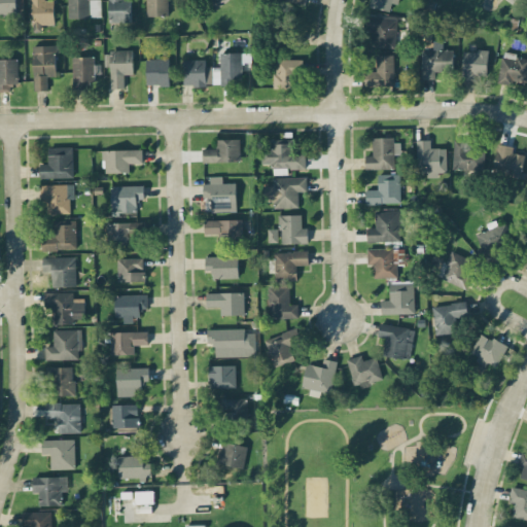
[(0,0),(0,14),(16,14),(15,0),(0,0)]
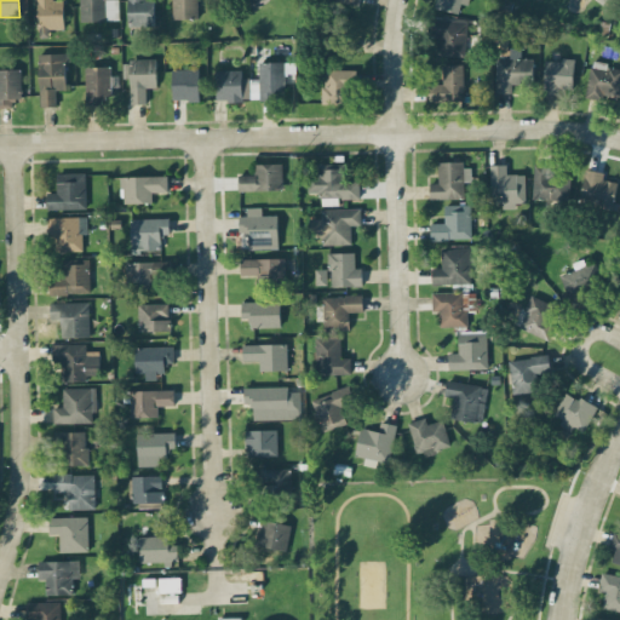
[(36,0),(38,38),(49,38),(49,29),(64,28),(63,0),(36,0)]
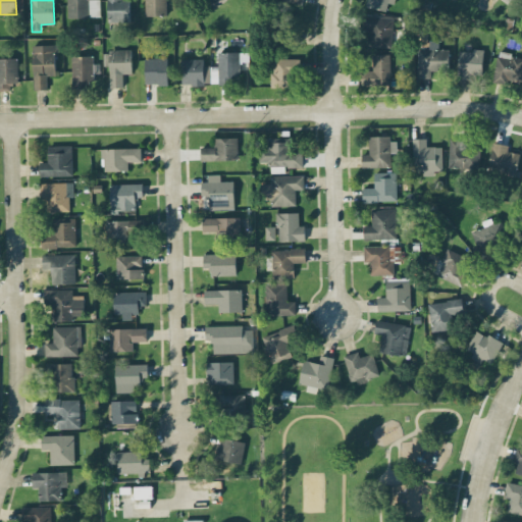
[(66,0),(67,17),(99,16),(98,3),(90,3),(89,0),(66,0)]
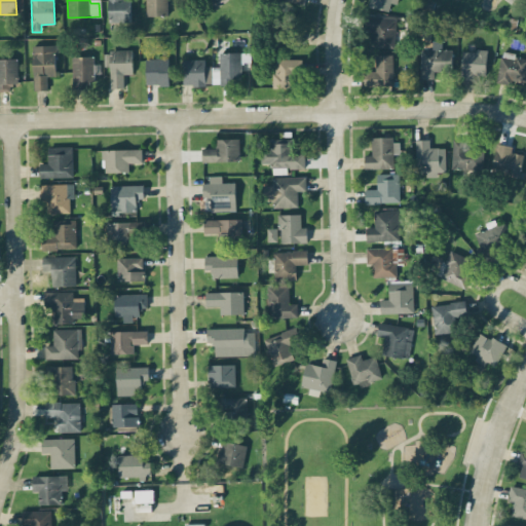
[(107,0),(108,21),(130,20),(130,0),(107,0)]
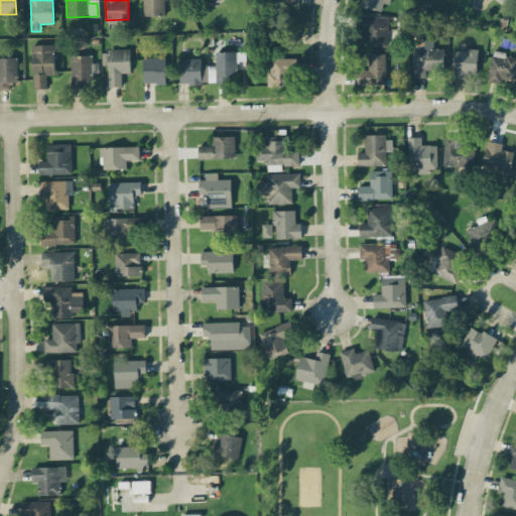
[(142,0),(143,16),(165,15),(164,0),(142,0)]
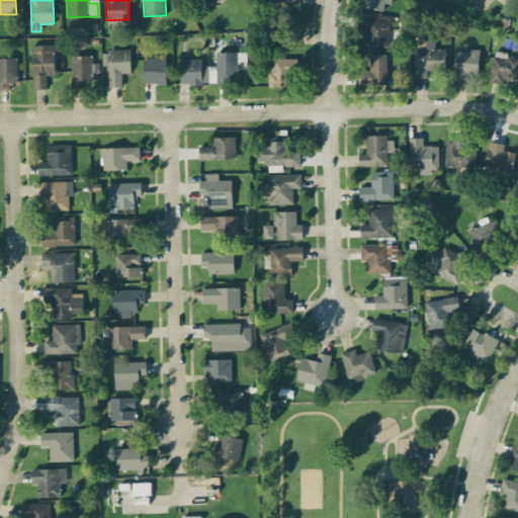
[(362,0),(362,7),(383,10),(384,3),(390,4),(390,0),(362,0)]
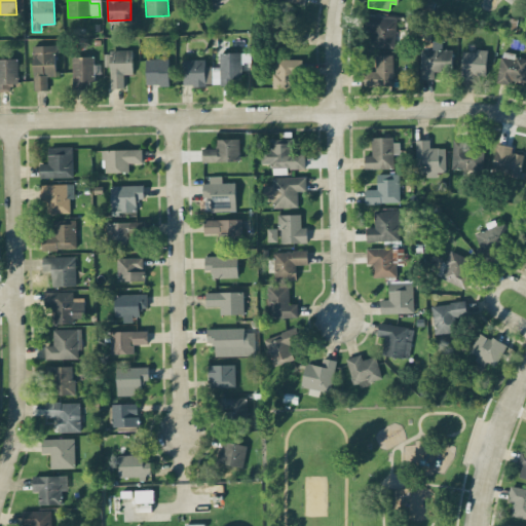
[(395,47),(396,16),(368,16),(367,47),(395,47)]
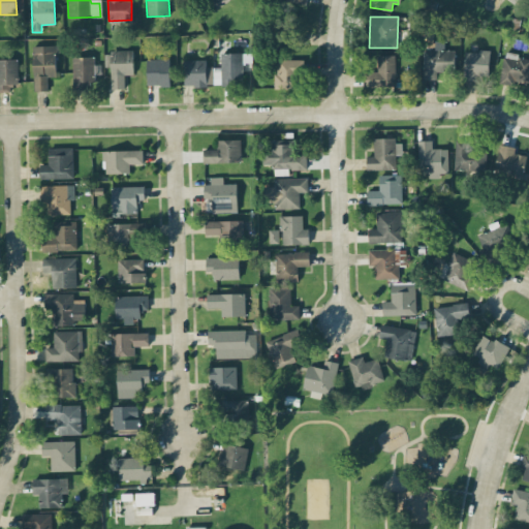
[(278,44),(304,43),(303,32),(277,33),(278,44)]
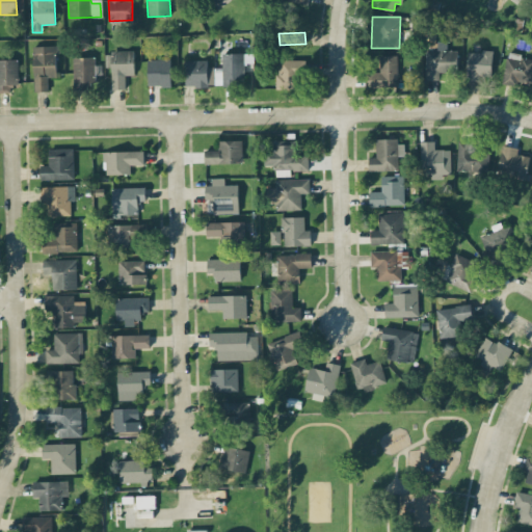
[(457,50),(447,50),(447,42),(427,42),(426,79),(441,79),(441,70),(457,70),(457,50)]
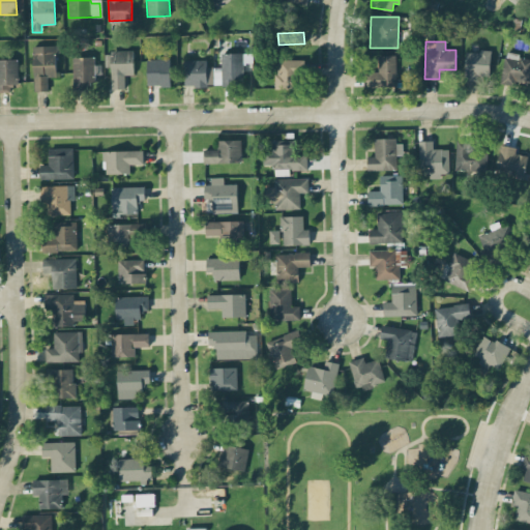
[(57,76),(56,45),(32,46),(34,91),(49,90),(48,77),(57,76)]
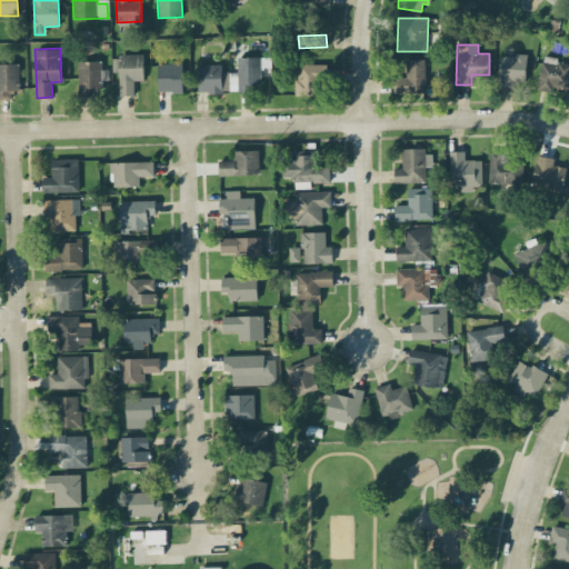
[(119,95),(135,95),(133,80),(143,79),(143,53),(118,55),(119,95)]
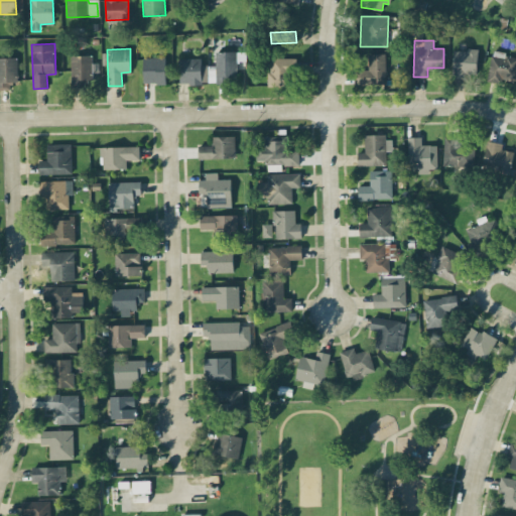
[(454,49),(453,77),(466,77),(466,73),(477,74),(478,49),(454,49)]
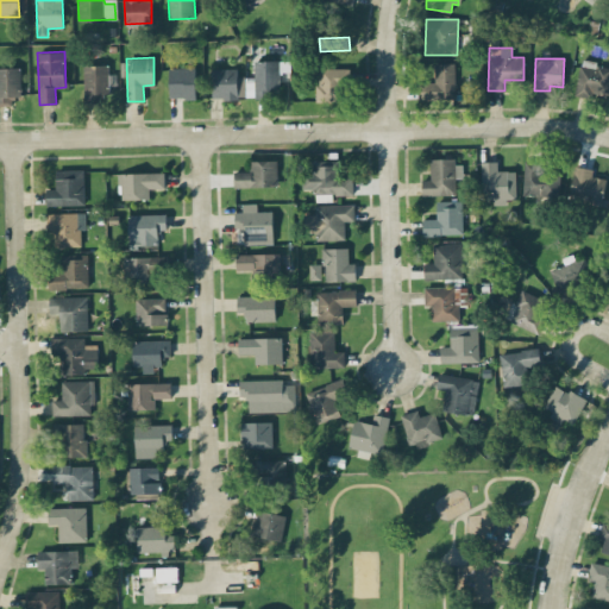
[(212,69),(212,98),(280,96),(280,81),(290,81),(290,60),(255,61),(255,76),(238,77),(238,68),(212,69)]
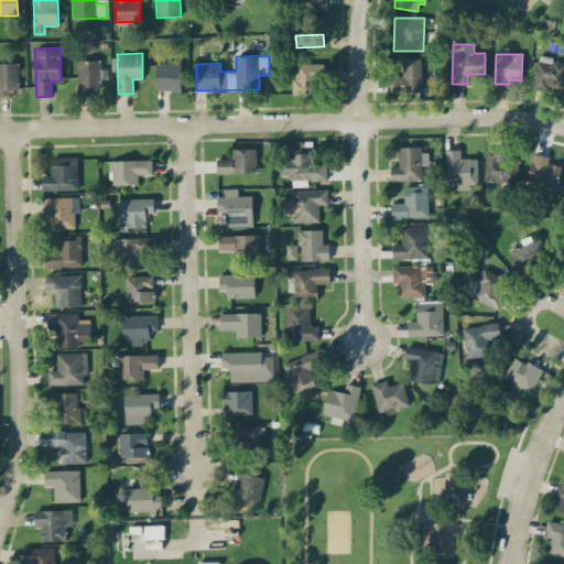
[(563,89),(563,60),(537,57),(534,87),(563,90),(563,89)]
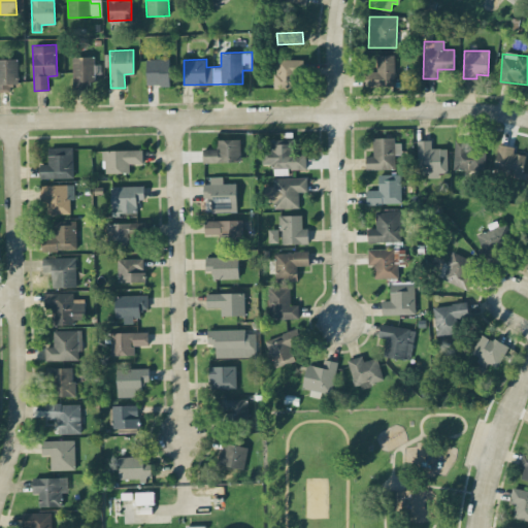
[(394,87),(395,55),(377,55),(376,71),(362,71),(362,87),(394,87)]
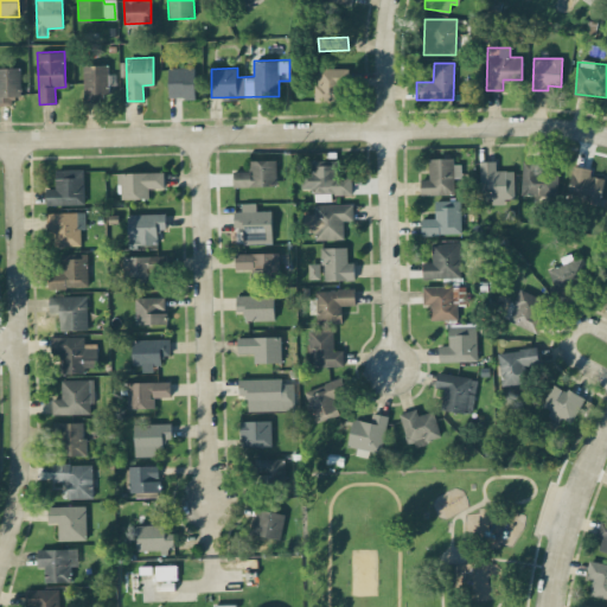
[(108,64),(83,65),(84,103),(100,102),(98,94),(108,94),(108,64)]
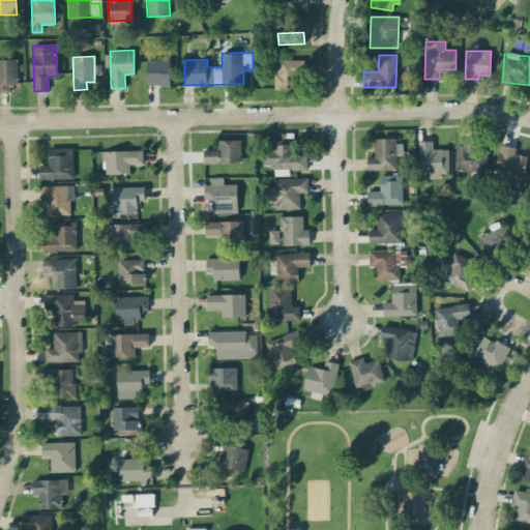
[(0,58),(0,91),(10,92),(10,85),(18,84),(18,59),(0,58)]
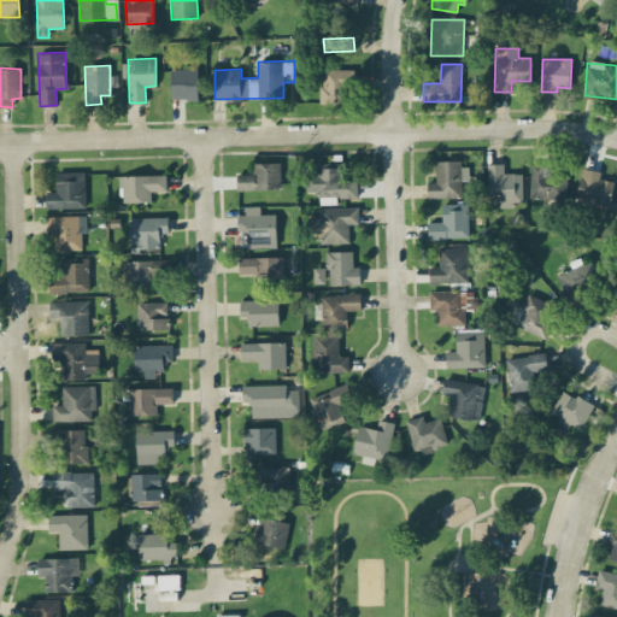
[(171,99),(198,99),(198,69),(171,69),(171,99)]
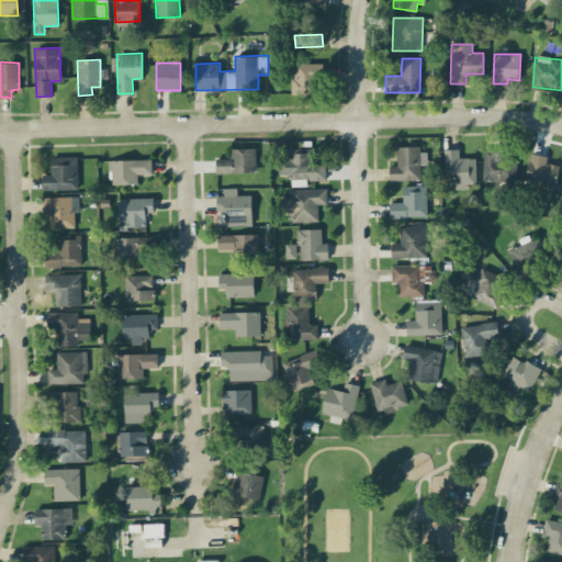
[(319,63),(294,63),(293,92),(318,93),(319,63)]
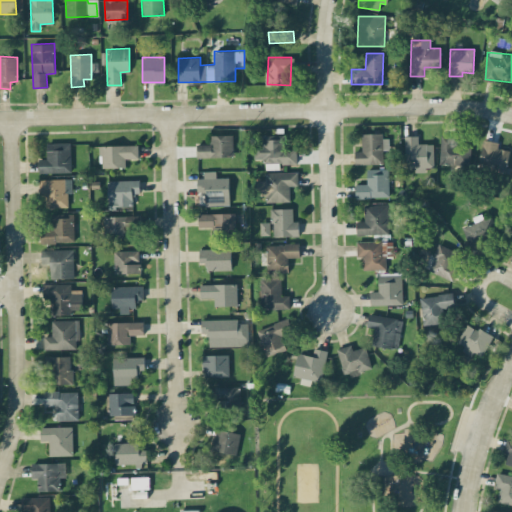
[(233,134),(210,135),(210,144),(197,144),(197,158),(233,157),(233,134)]
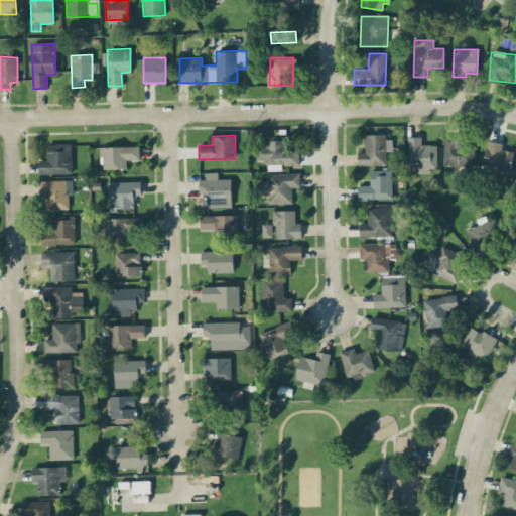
[(365,152),(358,152),(358,166),(386,165),(386,151),(392,150),(392,135),(364,135),(365,152)]
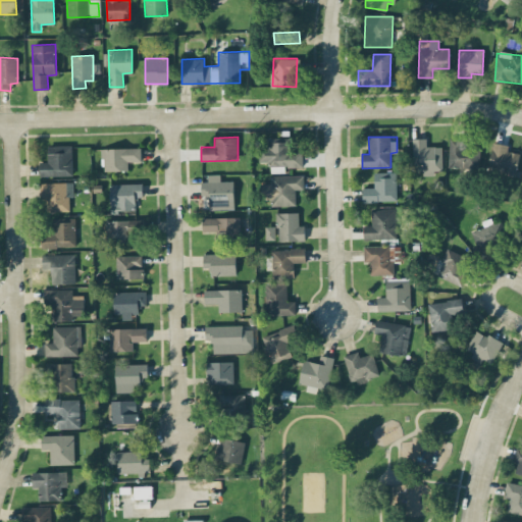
[(260,161),(270,161),(270,172),(285,172),(285,167),(303,167),(303,152),(286,152),(286,138),(267,138),(267,148),(260,148),(260,161)]
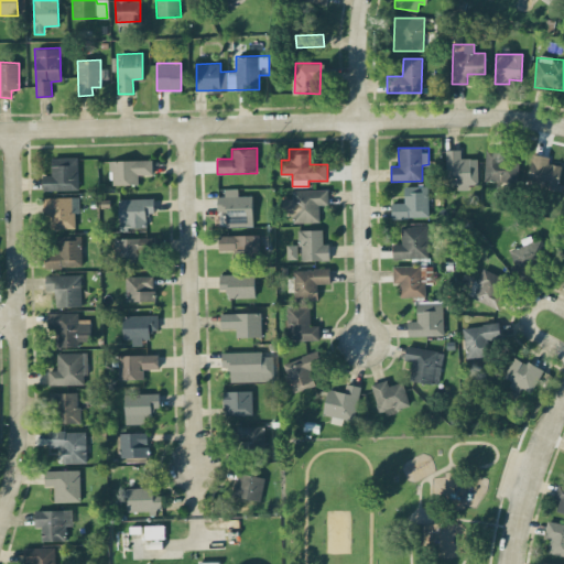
[(445,150),(446,184),(456,184),(456,190),(469,190),(469,184),(478,184),(477,159),(461,159),(461,149),(445,150)]
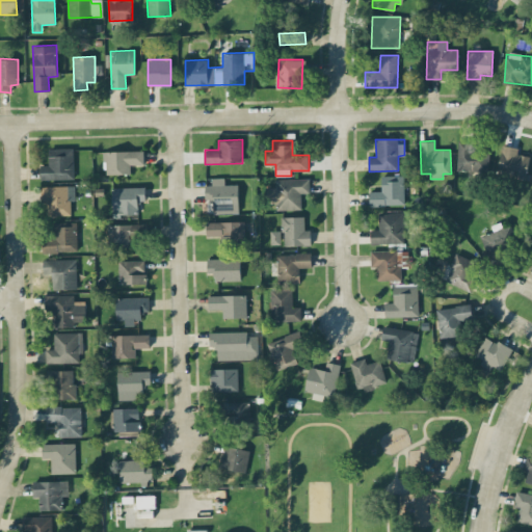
[(475,148),(475,141),(458,140),(457,170),(488,171),(489,149),(475,148)]
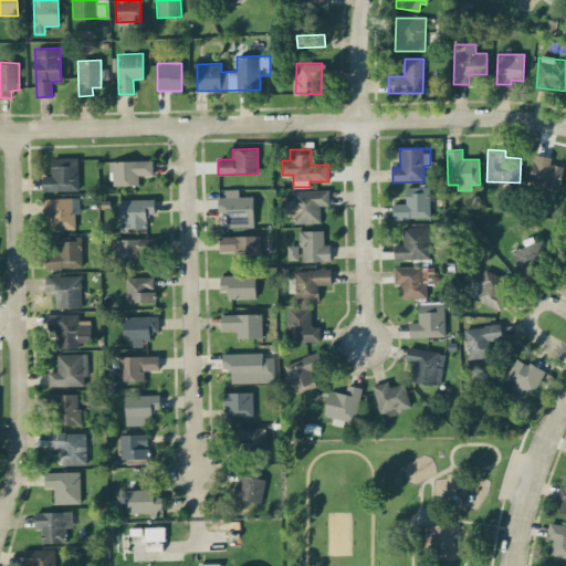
[(563,166),(549,164),(551,156),(533,155),(530,187),(559,190),(563,166)]
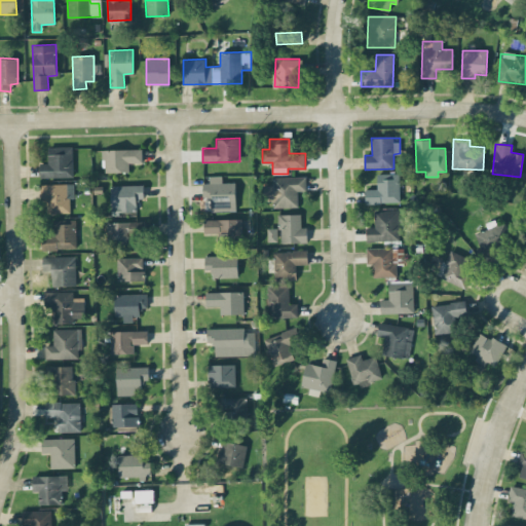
[(47,162),(39,163),(40,178),(73,177),(72,146),(47,147),(47,162)]
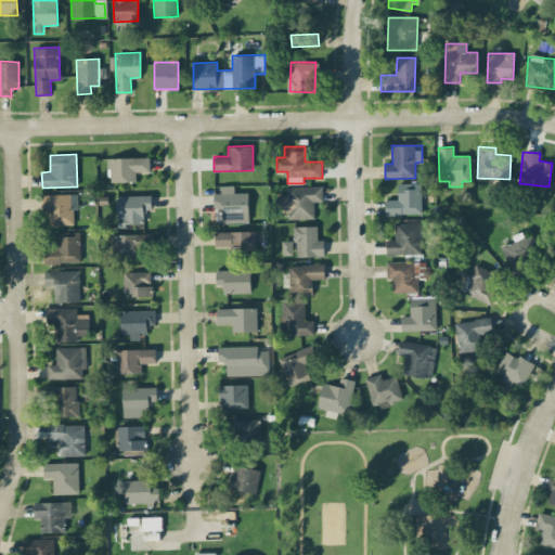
[(110,182),(137,181),(137,172),(151,171),(150,156),(108,157),(110,182)]
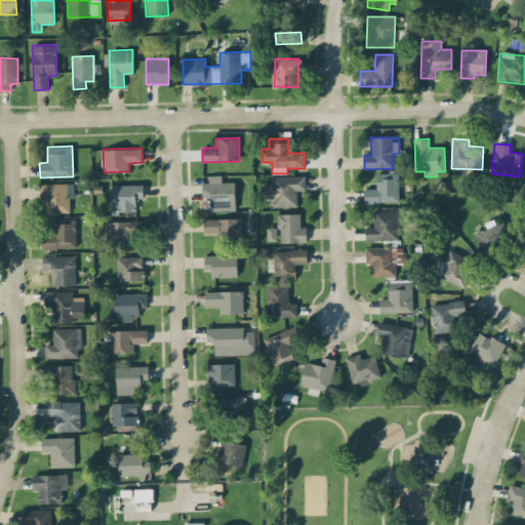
[(399,173),(376,173),(376,189),(365,189),(365,202),(399,202),(399,173)]
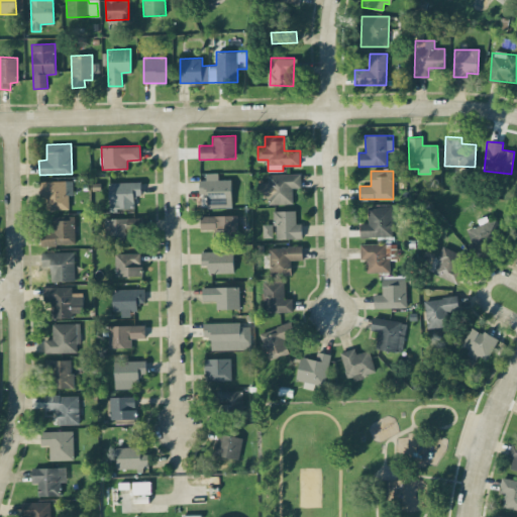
[(207,207),(231,207),(231,180),(218,180),(218,173),(206,173),(206,180),(199,180),(200,194),(207,194),(207,207)]
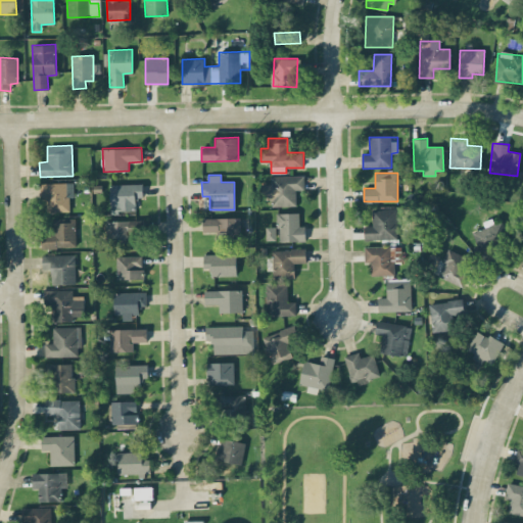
[(296,190),(304,189),(303,176),(271,176),(271,184),(262,184),(262,200),(272,199),(272,206),(296,205),(296,190)]
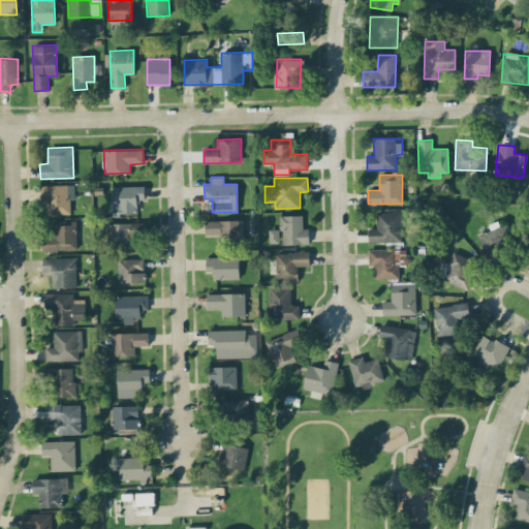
[(47,200),(48,214),(69,213),(68,184),(40,185),(41,200),(47,200)]
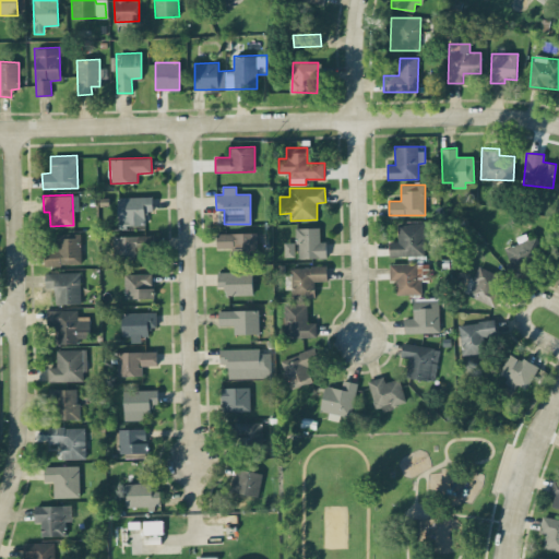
[(117,198),(118,226),(145,225),(145,212),(153,211),(152,195),(117,198)]
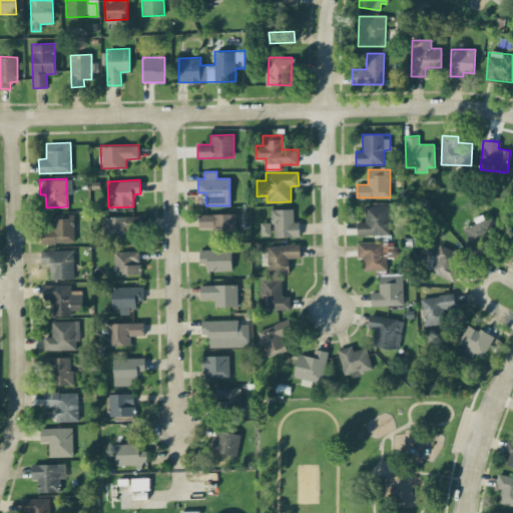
[(358,234),(390,234),(389,204),(365,205),(366,221),(357,221),(358,234)]
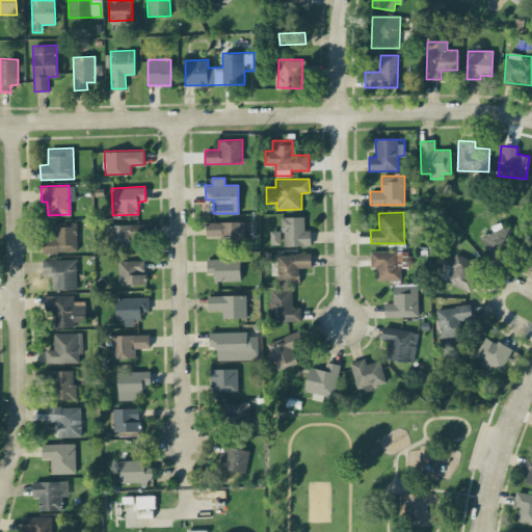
[(311,245),(311,230),(304,230),(303,216),(282,217),(283,246),(311,245)]
